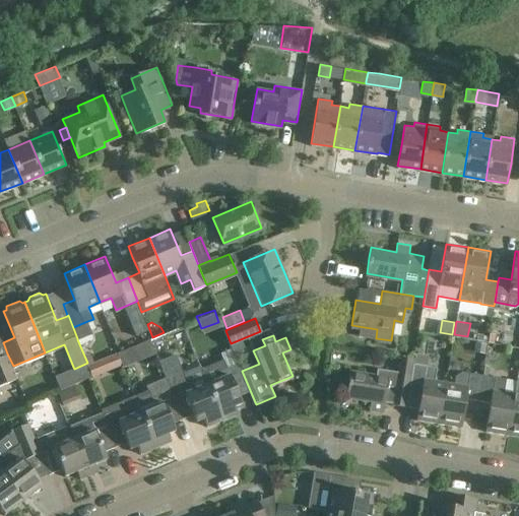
[(149,338),(138,343),(141,349),(147,352),(154,349),(149,338)]
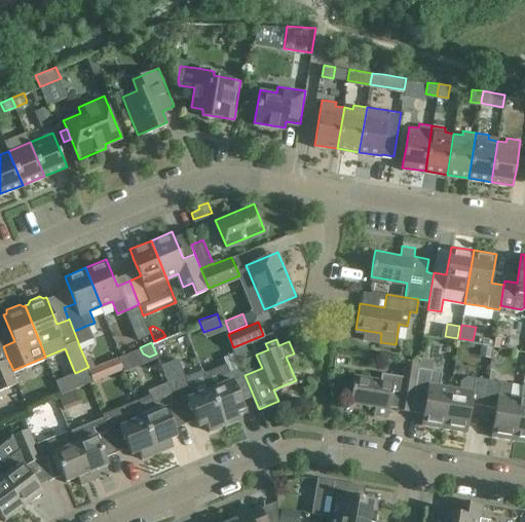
[(224,361),(203,369),(211,387),(214,396),(225,423),(240,417),(237,409),(245,406),(239,393),(250,388),(252,395),(253,395),(245,375),(235,351),(234,351),(222,357),(224,361)]
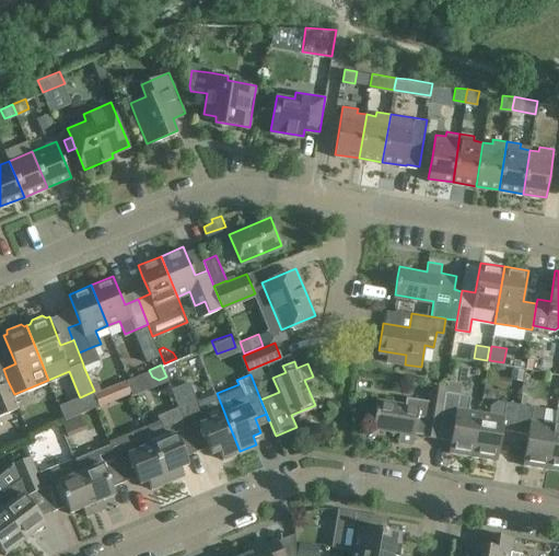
[(126,379),(95,392),(100,404),(100,405),(131,392),(126,379)]
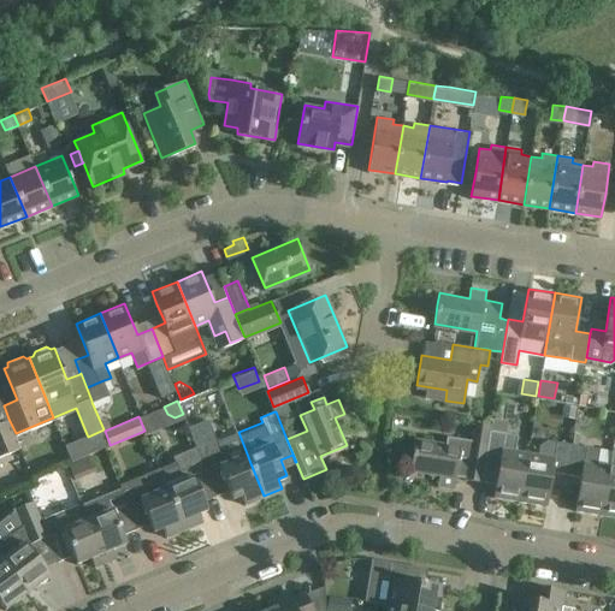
[(0,454),(21,446),(16,433),(9,419),(0,421),(0,454)]
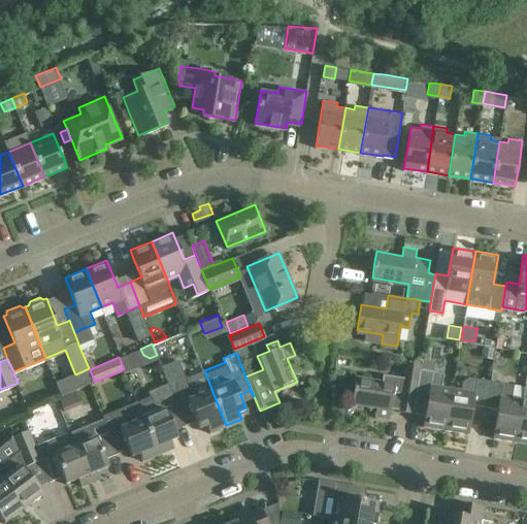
[(191,388),(178,359),(162,365),(168,382),(184,418),(195,414),(200,427),(207,424),(210,431),(226,425),(211,389),(197,394),(194,387),(191,388)]
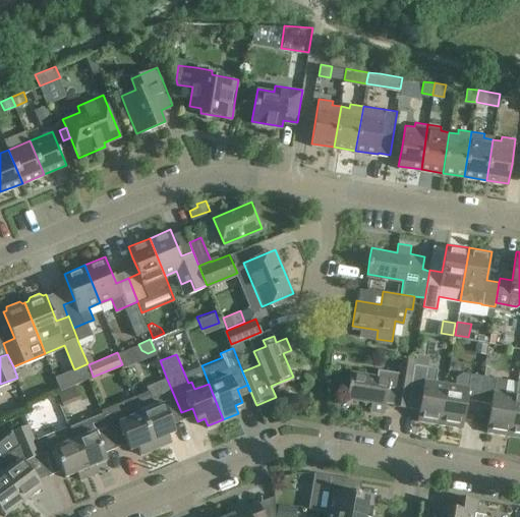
[(418,418),(441,422),(447,382),(436,380),(438,366),(414,362),(412,374),(410,388),(422,390),(418,418)]
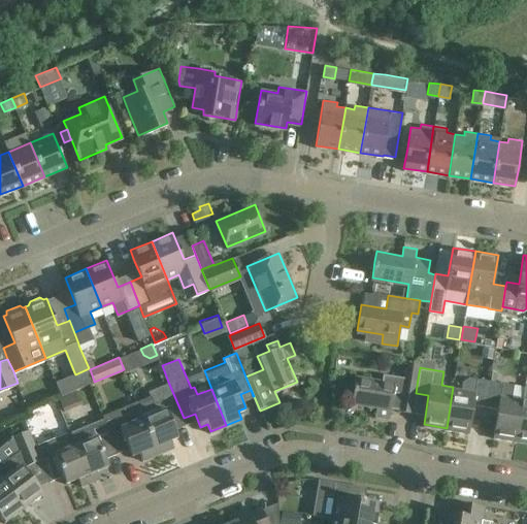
[(74,372),(56,380),(62,394),(80,386),(80,385),(93,380),(89,368),(75,374),(74,372)]
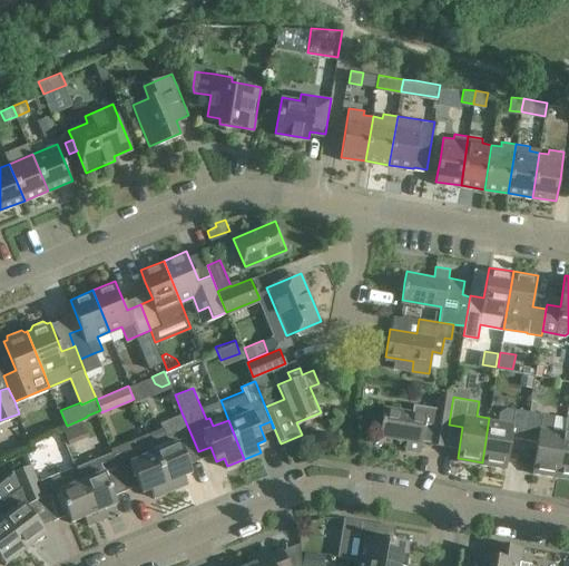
[(384,406),(380,433),(408,438),(405,448),(420,450),(422,441),(430,442),(435,407),(413,403),(412,410),(384,406)]
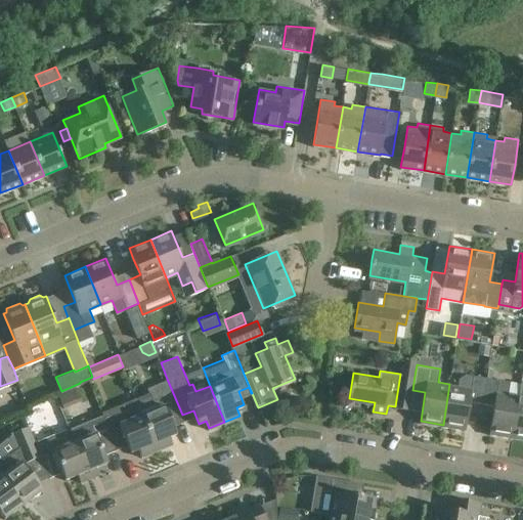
[(458,386),(449,384),(443,425),(466,428),(471,400),(482,401),(486,376),(473,374),(466,373),(460,378),(458,386)]
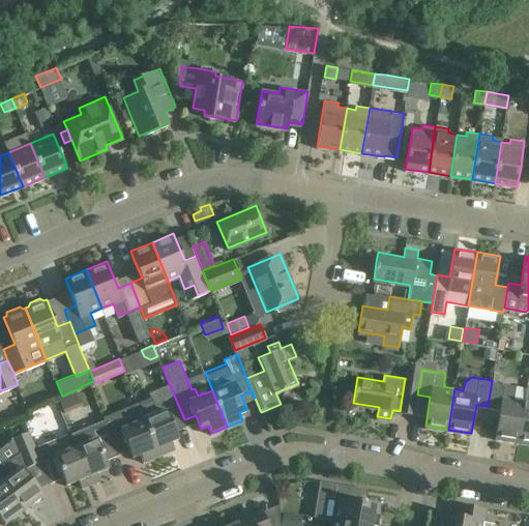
[(405,378),(400,411),(414,413),(417,395),(419,380),(405,378)]
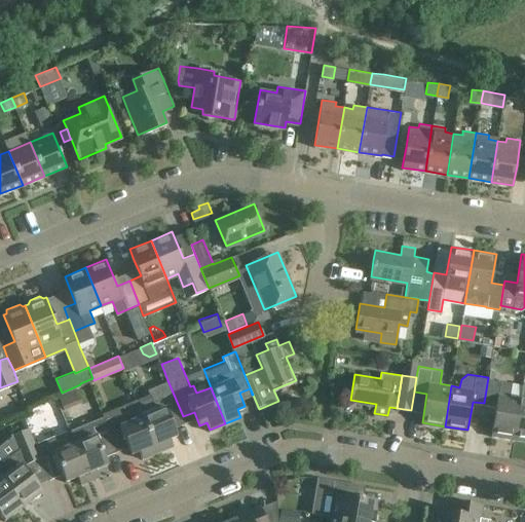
[(488,377),(484,403),(496,405),(491,434),(514,438),(521,397),(511,396),(513,382),(501,380),(488,377)]
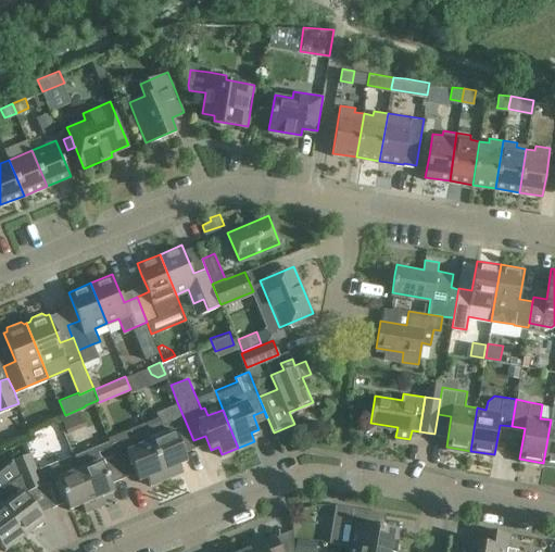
[(183,444),(193,440),(177,402),(156,411),(159,415),(143,422),(167,477),(183,471),(179,462),(188,459),(183,444)]
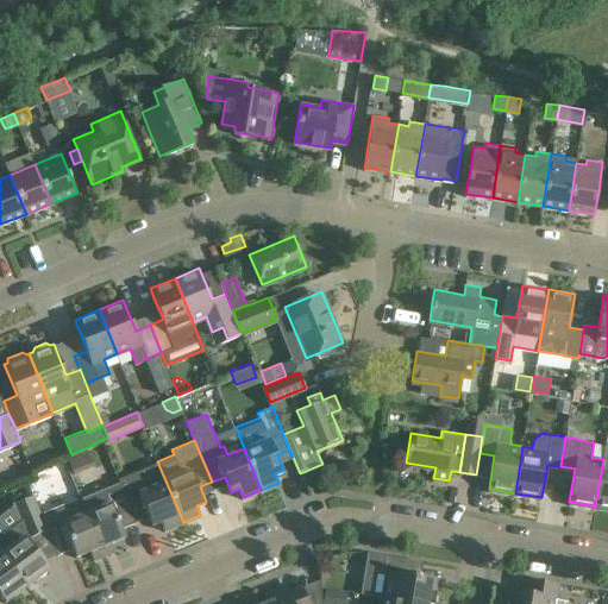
[(607,442),(606,442),(603,459),(595,507),(607,508),(607,442)]
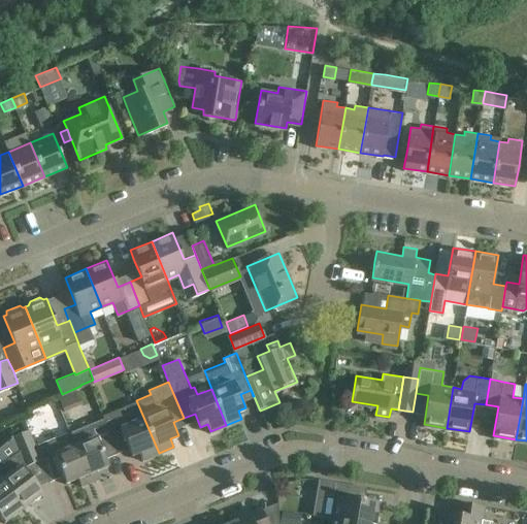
[(103,414),(119,452),(119,451),(117,446),(127,441),(132,455),(139,452),(142,459),(159,453),(136,400),(103,414)]
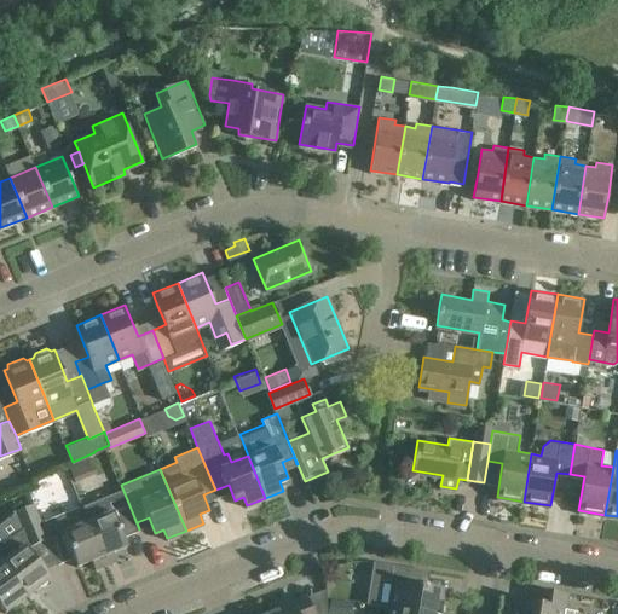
[(327,491),(321,478),(307,482),(313,496),(327,491)]
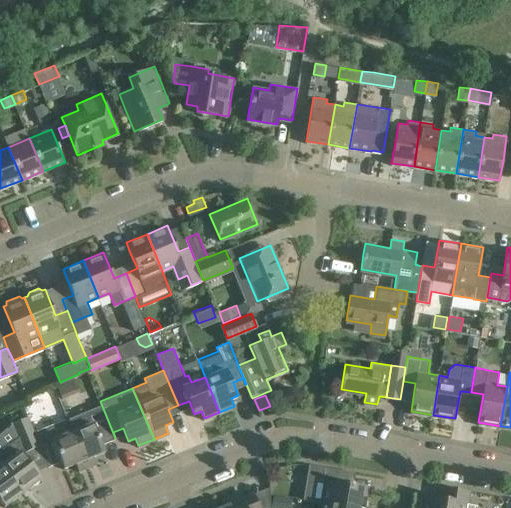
[(115,438),(100,401),(99,401),(100,405),(68,418),(88,466),(97,462),(93,455),(105,450),(102,443),(115,438)]
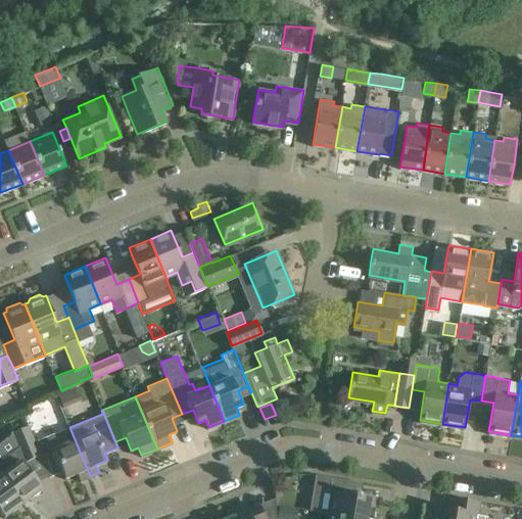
[(5,456),(0,459),(0,469),(24,502),(43,487),(24,461),(41,454),(36,440),(29,424),(12,431),(17,445),(5,456)]
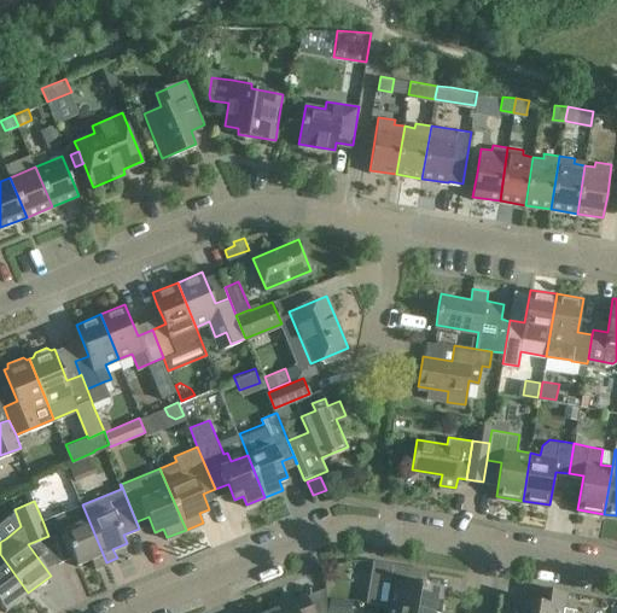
[(106,562),(82,505),(42,520),(48,536),(59,561),(74,555),(77,564),(92,558),(95,566),(106,562)]
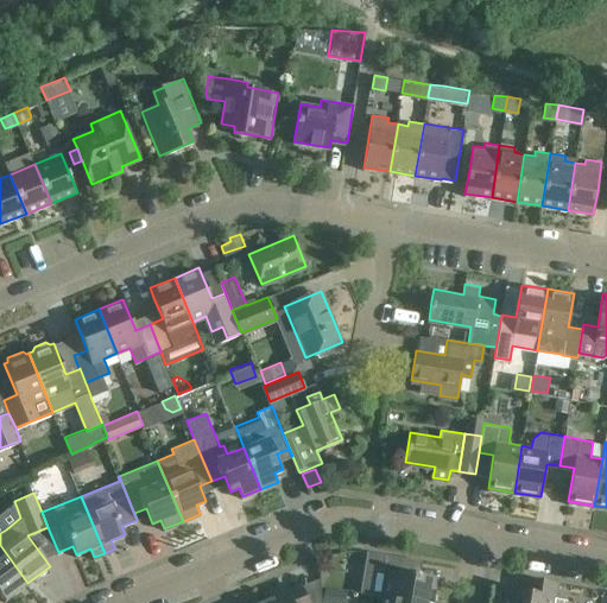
[(0,591),(6,600),(27,583),(0,545),(0,591)]
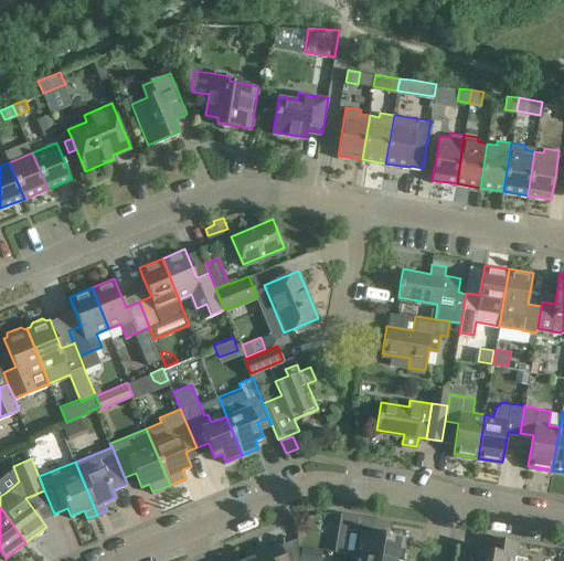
[(341,511),(334,549),(342,550),(358,552),(404,560),(407,537),(383,532),(385,519),(358,515),(343,512),(341,511)]
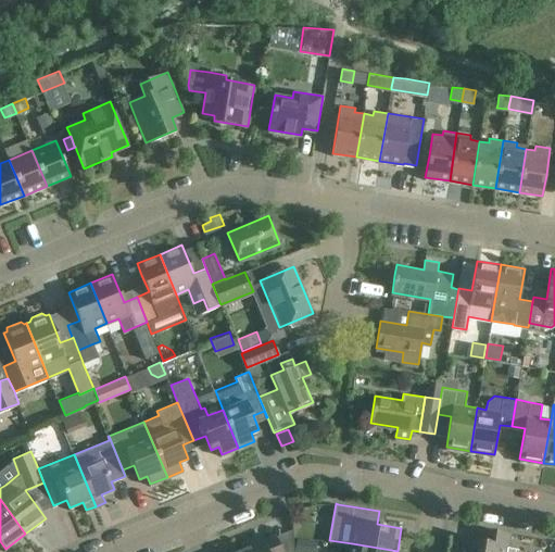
[(463,538),(461,551),(517,551),(518,548),(508,546),(511,532),(481,527),(479,540),(463,538)]
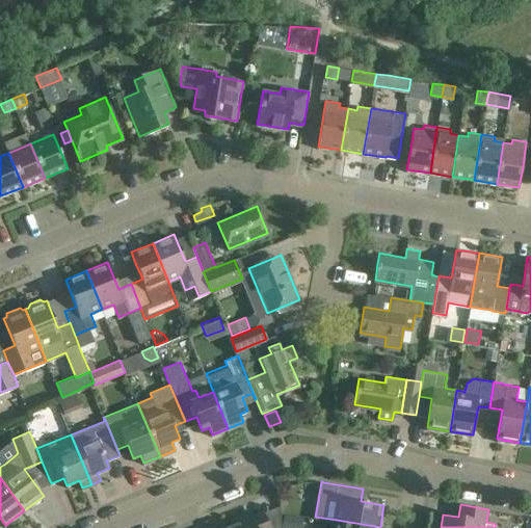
[(286,512),(283,527),(290,527),(293,527),(296,515),(286,512)]
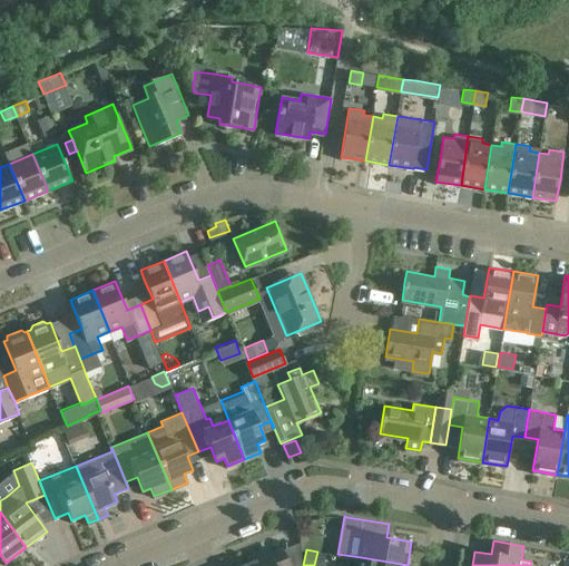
[(247,565),(286,565),(282,554),(272,558),(271,554),(247,564),(247,565)]
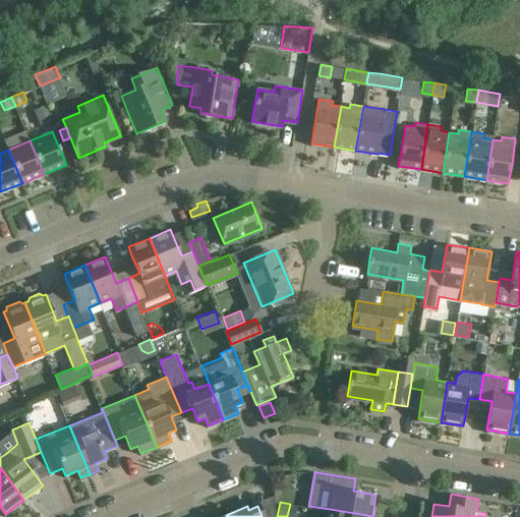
[(371,516),(372,516),(330,509),(315,507),(313,516),(371,516)]
